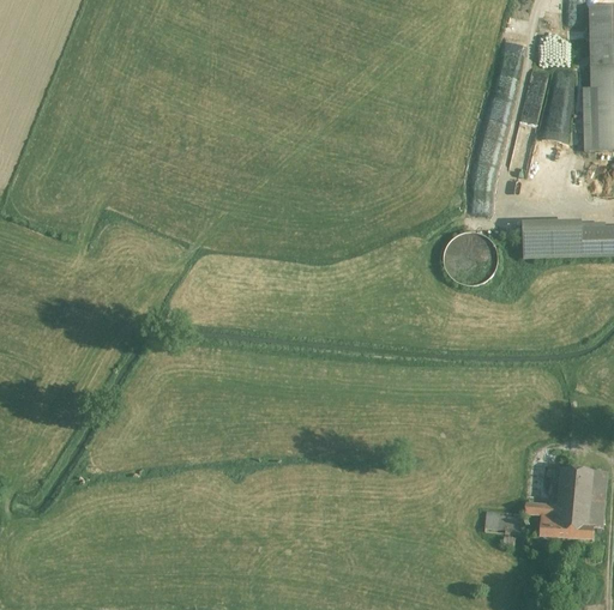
[(613,5),(589,6),(590,86),(583,86),(584,150),(613,149),(613,5)]
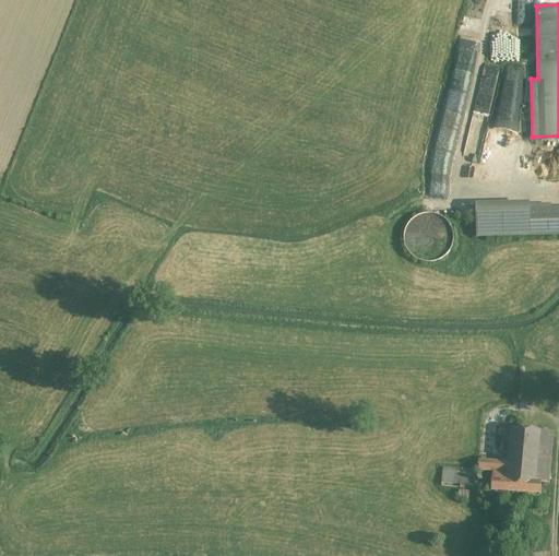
[(477,235),(530,233),(530,206),(528,200),(476,202),(477,235)]
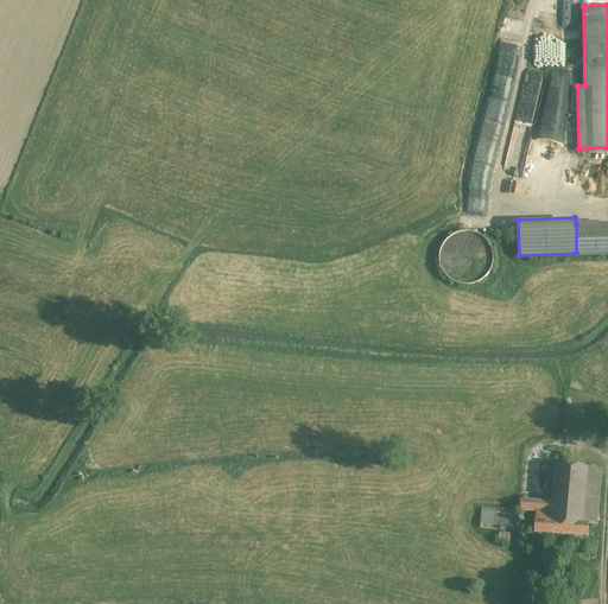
[(607,223),(576,224),(576,253),(607,252),(607,223)]
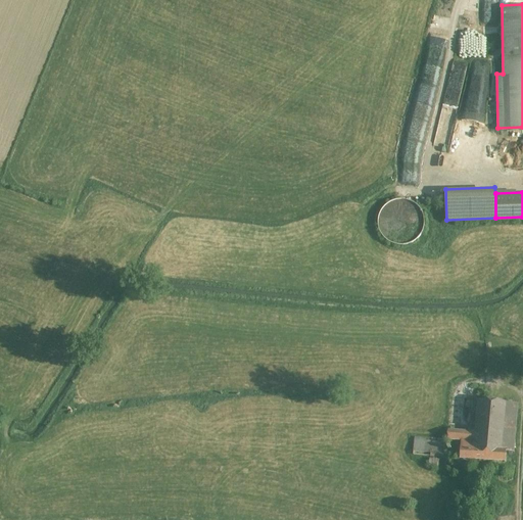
[(412,244),(424,204),(398,196),(392,219),(387,217),(382,235),(412,244)]
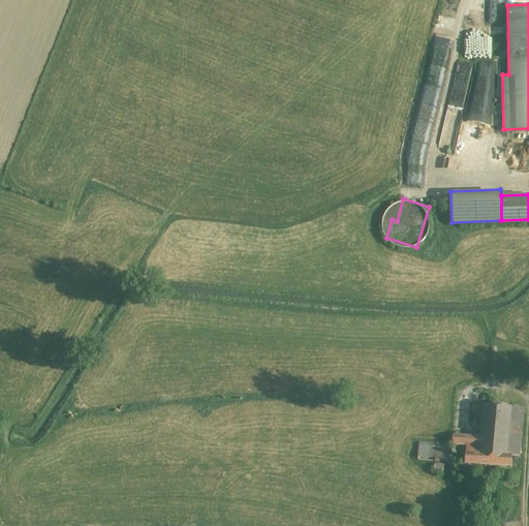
[(480,434),(453,432),(453,441),(453,442),(466,443),(466,451),(511,454),(520,455),(524,406),(484,402),(480,434)]
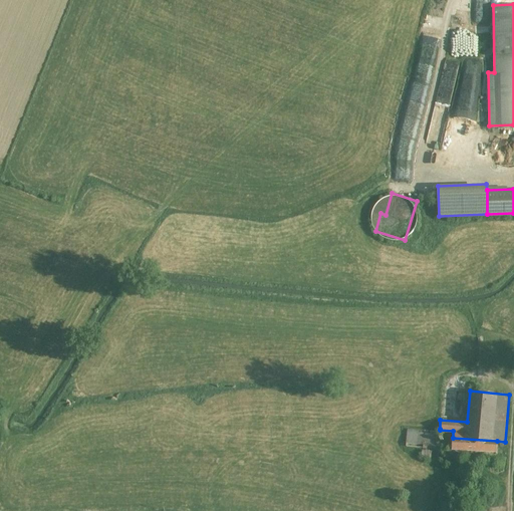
[(408,427),(407,444),(436,446),(437,429),(408,427)]
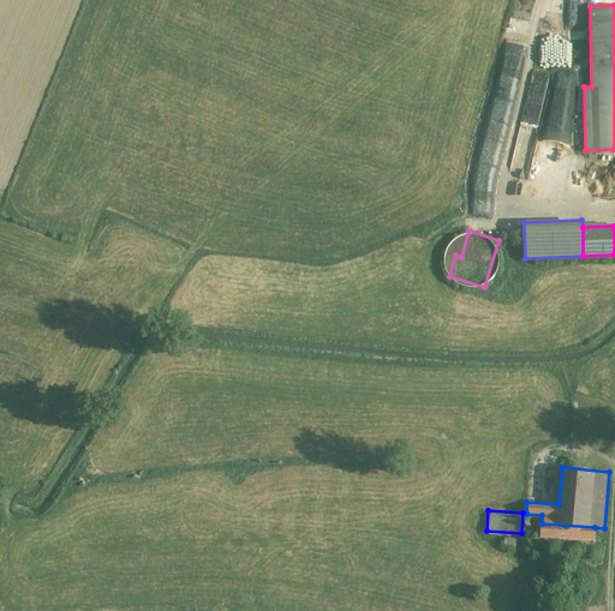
[(595,527),(542,523),(541,528),(541,535),(541,538),(593,540),(595,527)]
